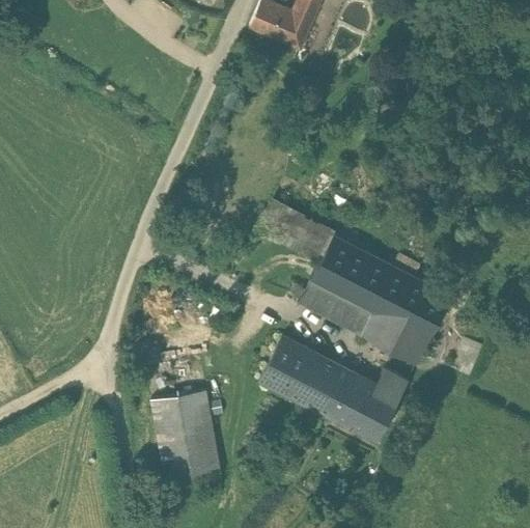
[(297,0),(291,12),(262,0),(258,0),(248,26),(299,47),(318,1),(315,0),(297,0)]
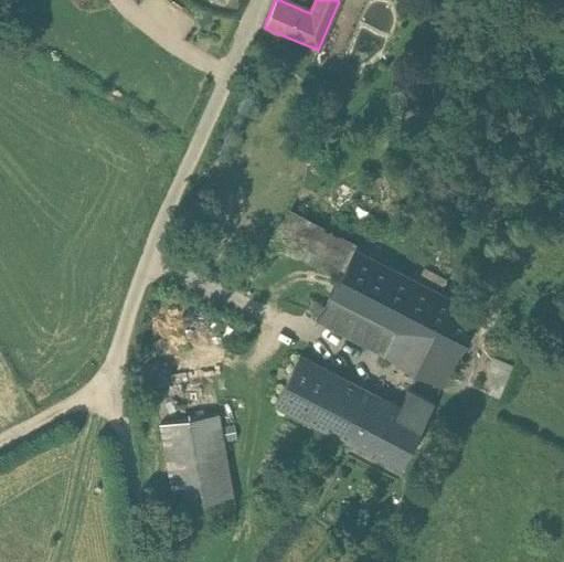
[(288,216),(273,245),(298,258),(312,230),(288,216)]
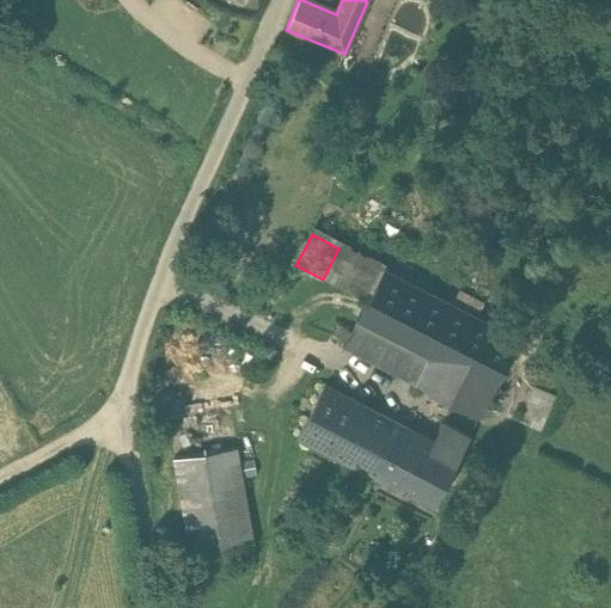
[(385,272),(338,249),(323,280),(370,302),(385,272)]
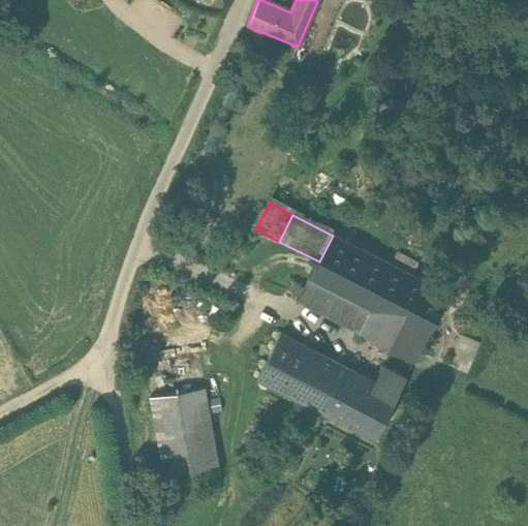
[(448,296),(333,236),(319,261),(298,302),(414,363),(448,296)]
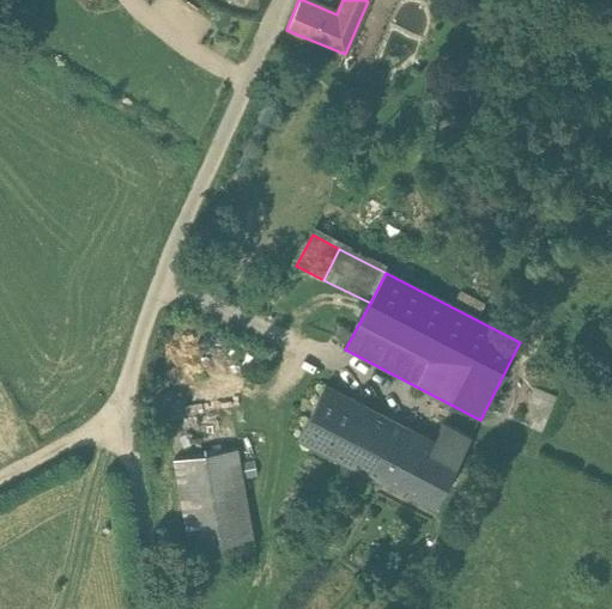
[(397,425),(325,388),(297,440),(369,476),(397,425)]
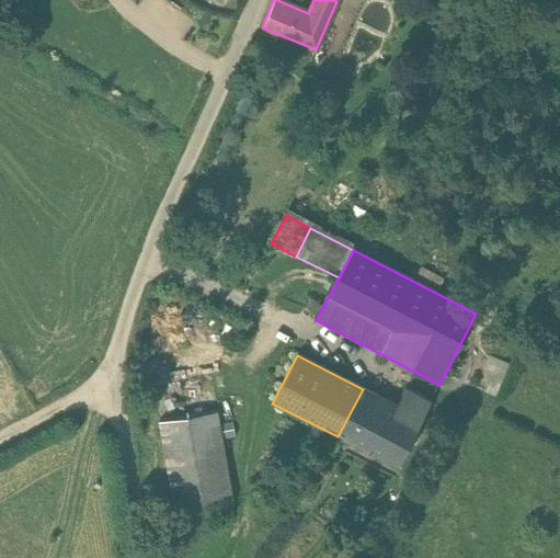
[(397,406),(363,389),(338,436),(397,467),(429,406),(404,393),(397,406)]
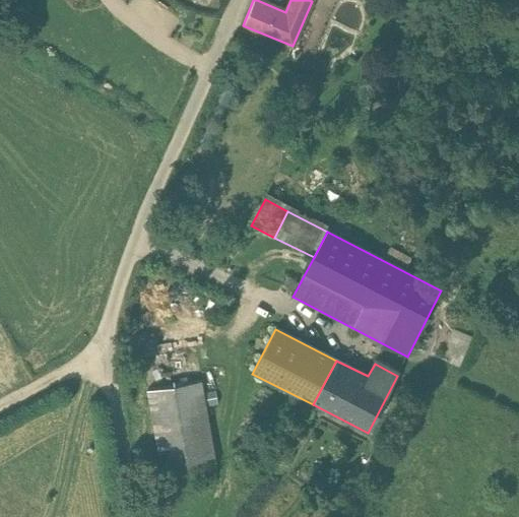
[(201,382),(147,392),(163,479),(216,469),(201,382)]
